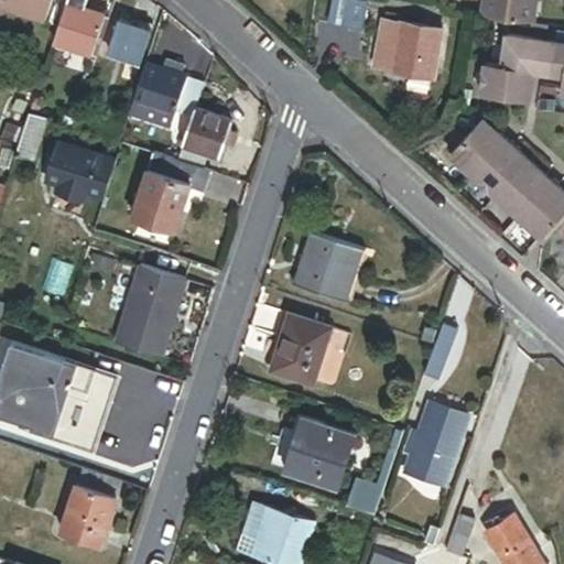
[(0,0),(0,4),(15,10),(18,2),(49,12),(52,0),(0,0)]
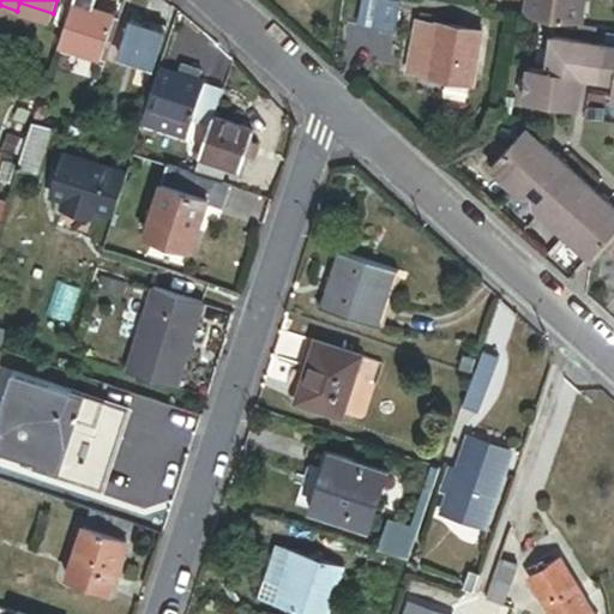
[(104,60),(121,11),(95,2),(95,0),(72,0),(59,44),(104,60)]
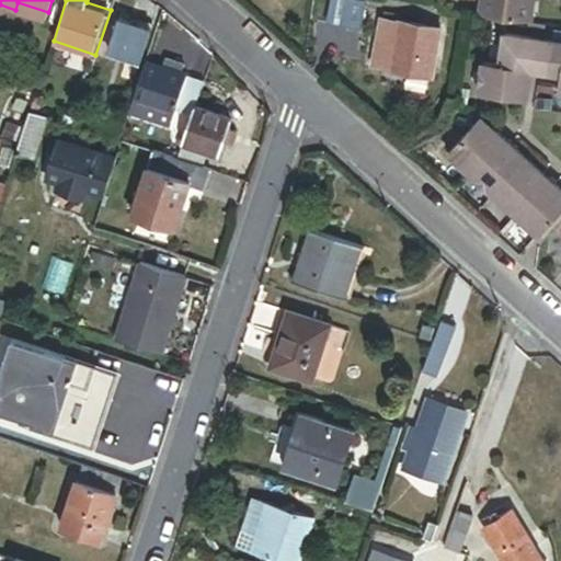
[(369,3),(351,0),(345,29),(364,32),(369,3)]
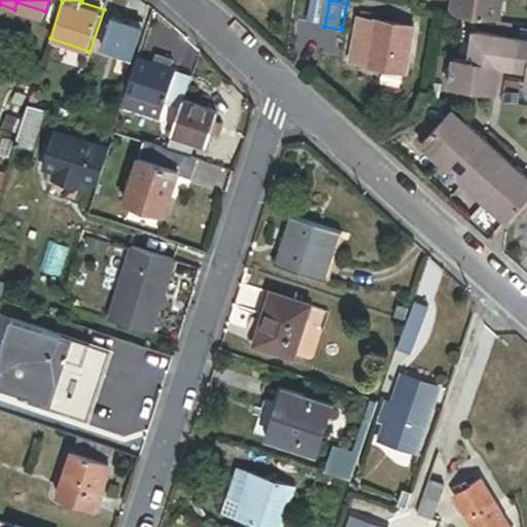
[(453,0),(452,10),(497,16),(499,0),(453,0)]
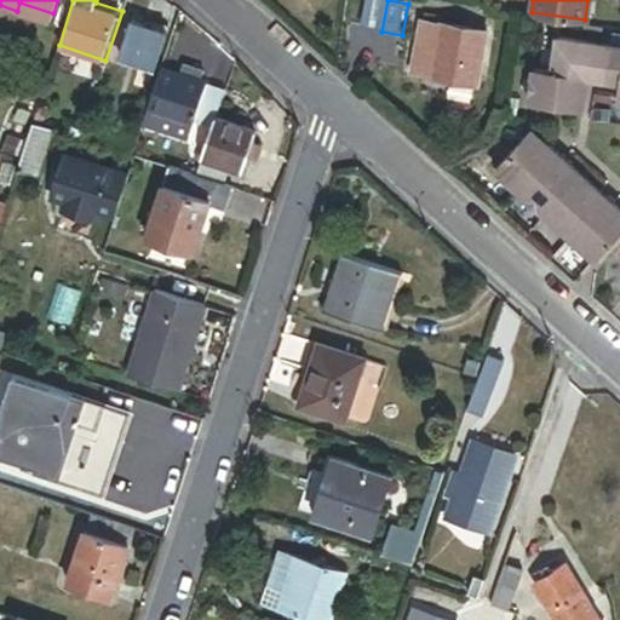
[(51,22),(53,13),(19,3),(17,11),(51,22)]
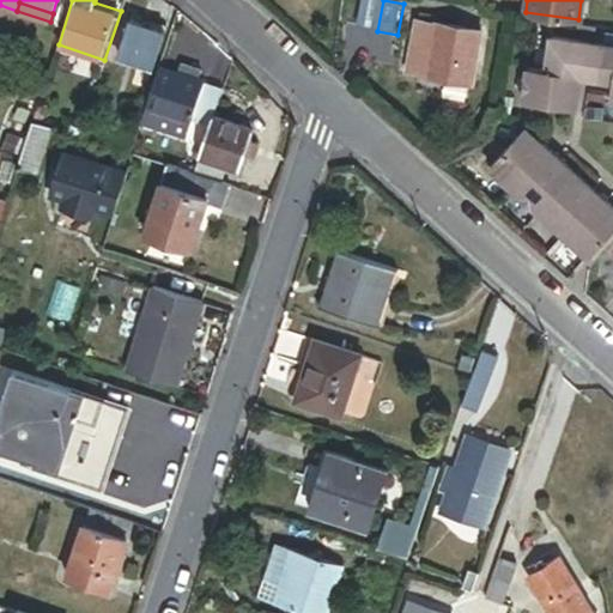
[(472,86),(481,32),(443,25),(444,18),(436,17),(435,24),(417,20),(407,74),(472,86)]
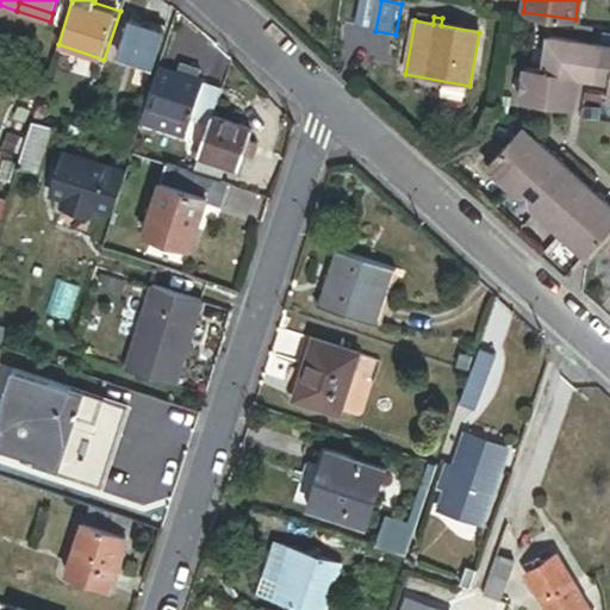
[(163,35),(130,24),(118,58),(151,69),(162,38),(163,35)]
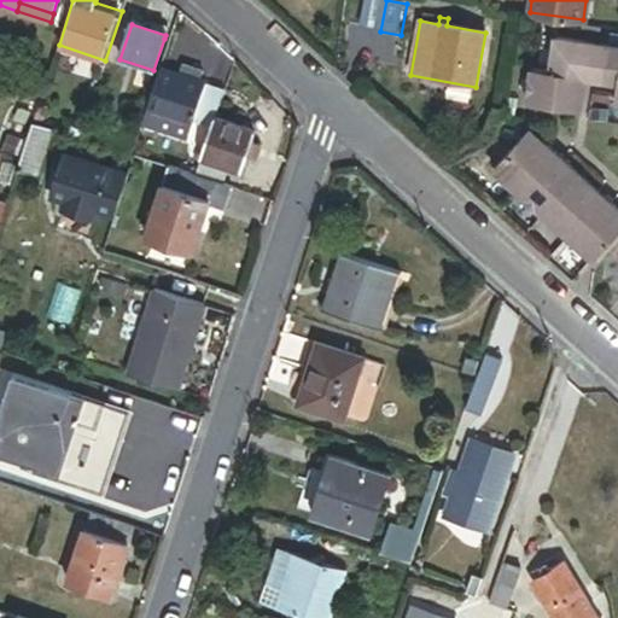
[(548,71),(584,76),(617,81),(617,77),(617,40),(553,33),(548,71)]
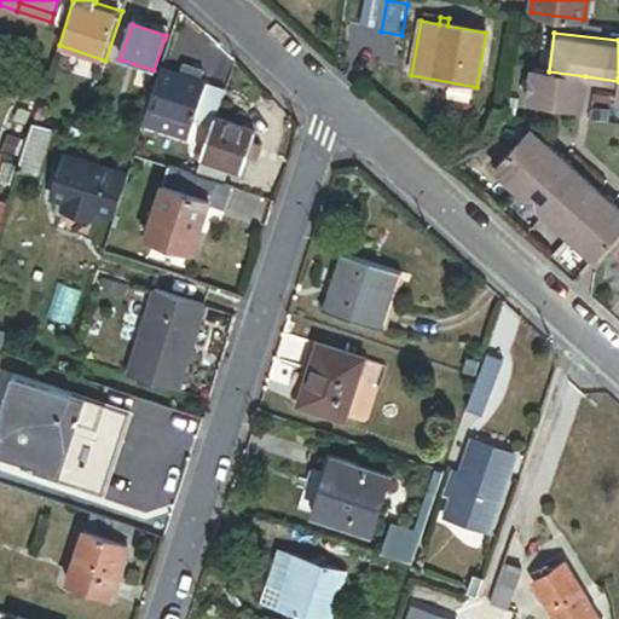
[(196,119),(208,84),(201,81),(204,71),(184,65),(180,75),(161,69),(149,105),(143,122),(190,138),(196,119)]
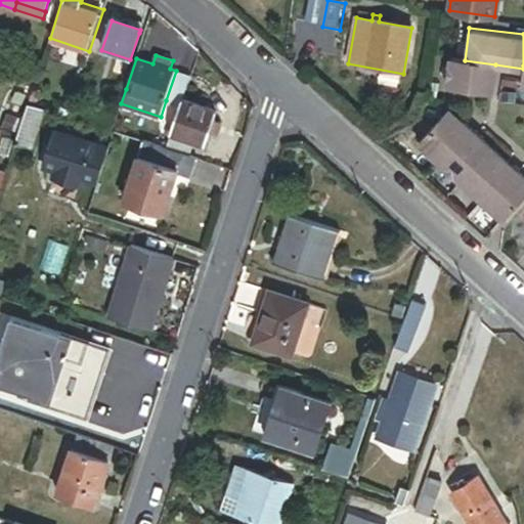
[(444,86),(492,92),(495,64),(465,60),(448,58),(444,86)]
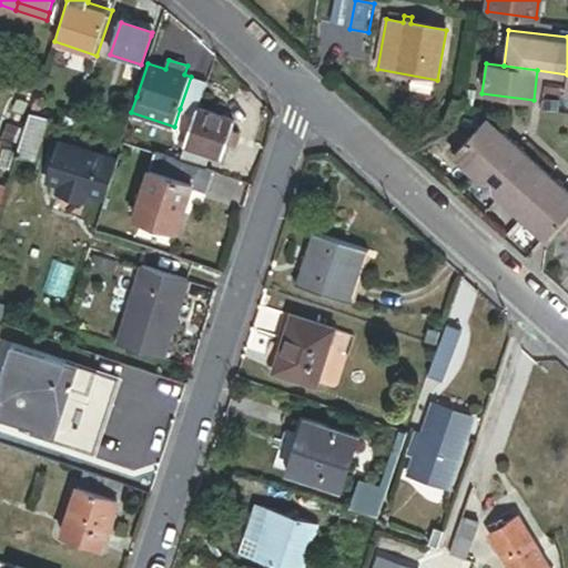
[(191,77),(180,109),(199,115),(209,82),(191,77)]
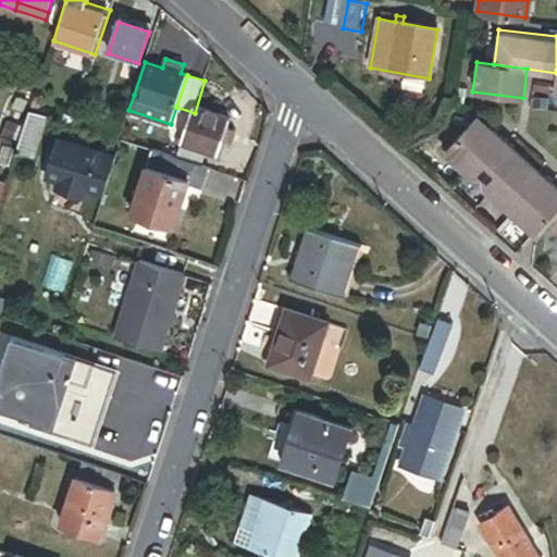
[(186,165),(202,115),(195,113),(178,163),(186,165)]
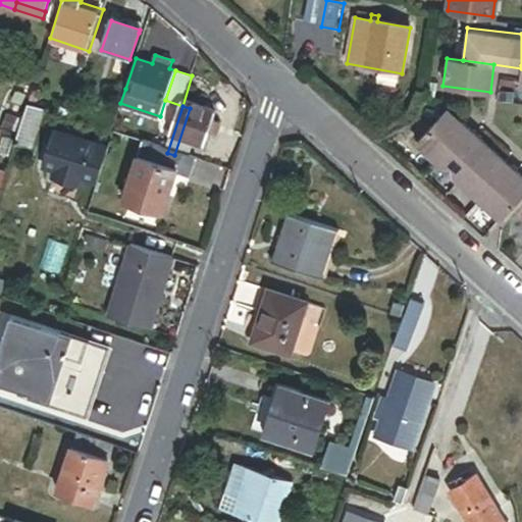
[(44,112),(28,107),(17,140),(15,145),(32,150),(44,112)]
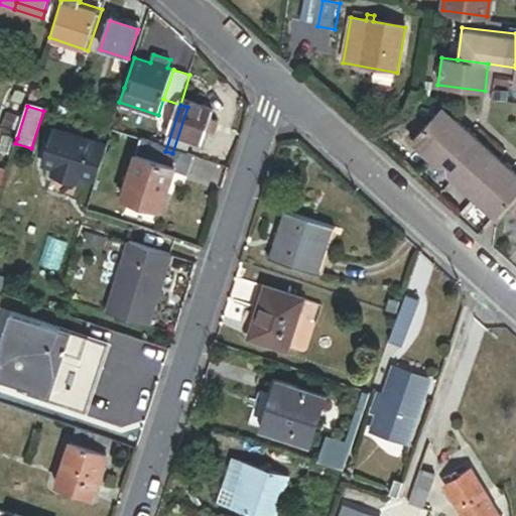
[(212,115),(187,107),(172,153),(185,157),(190,142),(203,146),(206,135),(215,138),(219,126),(210,123),(212,115)]
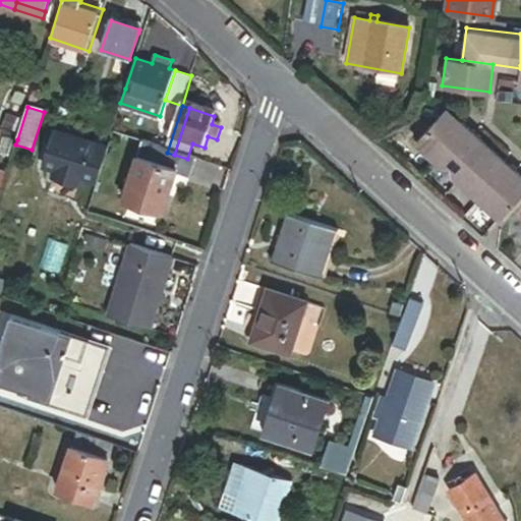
[(437,165),(469,128),(447,109),(414,146),(437,165)]
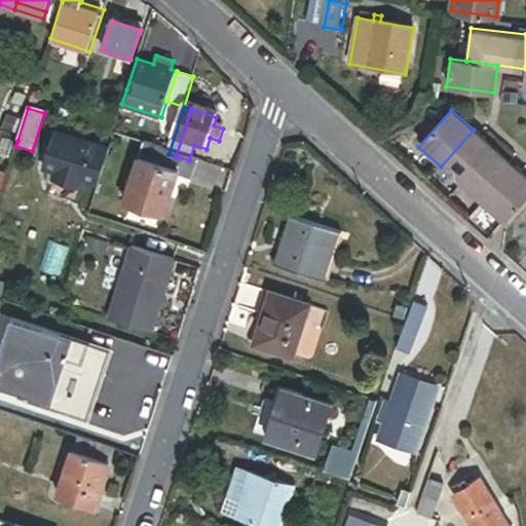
[(126,119),(118,116),(112,135),(120,138),(126,119)]
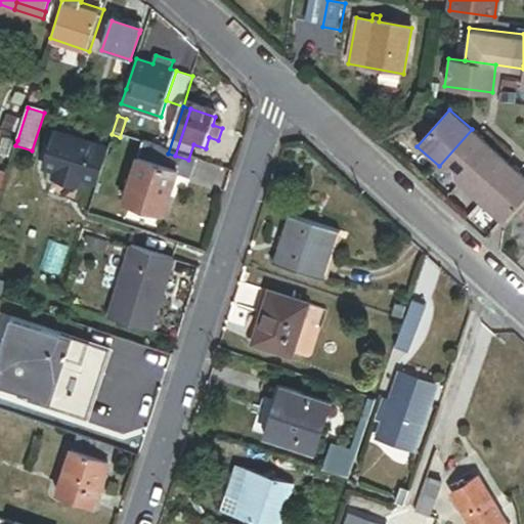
[(492,147),(472,129),(439,166),(460,184),(492,147)]
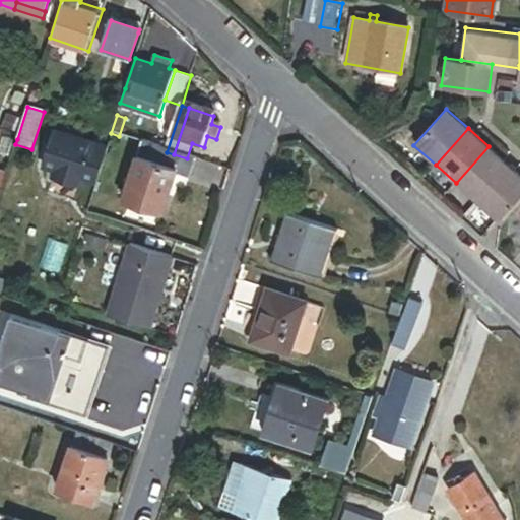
[(134,156),(120,201),(160,214),(173,175),(189,180),(195,161),(187,158),(174,154),(167,152),(141,144),(137,157),(134,156)]
